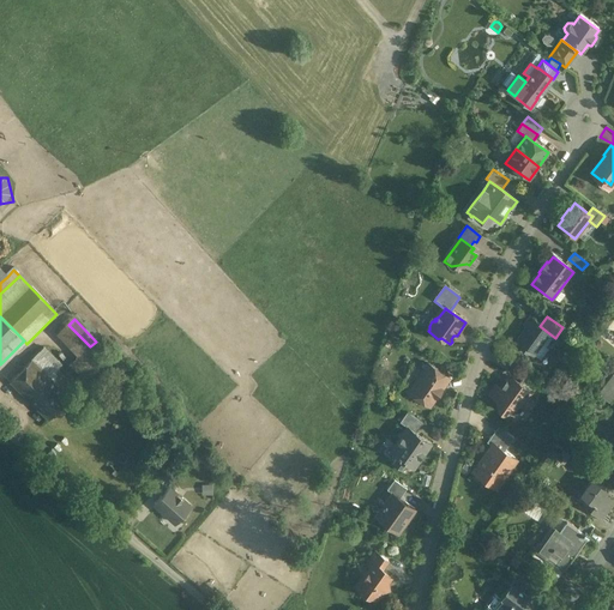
[(533,321),(516,344),(524,350),(523,351),(525,352),(527,351),(541,362),(548,351),(542,346),(551,334),(540,326),(533,321)]
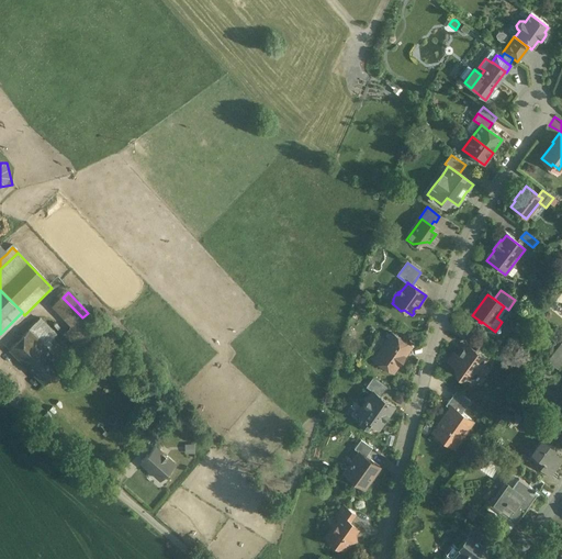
[(82,317),(63,298),(54,306),(74,326),(82,317)]
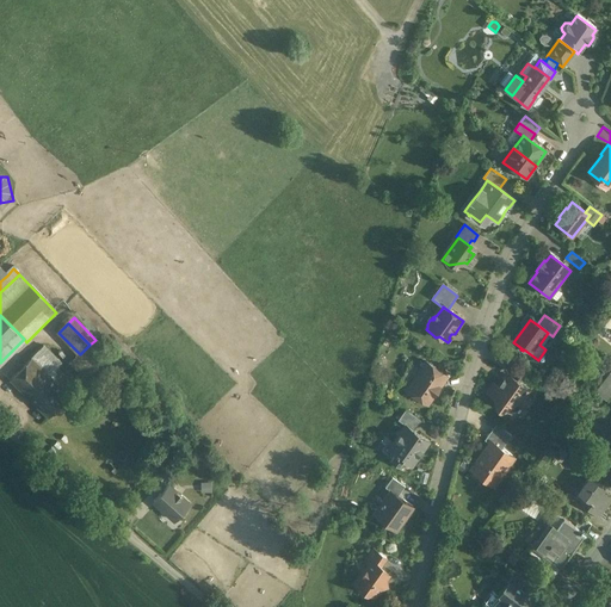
[(80,354),(72,364),(78,370),(88,379),(104,363),(98,355),(104,348),(96,340),(90,345),(80,354)]
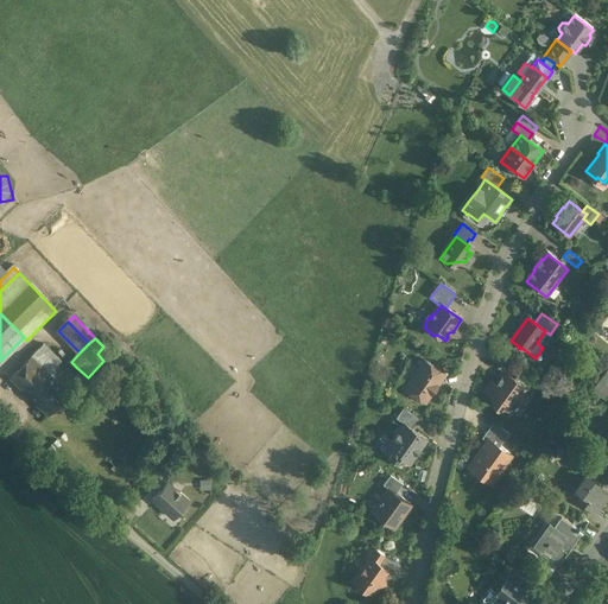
[(61,363),(43,347),(31,358),(49,375),(61,363)]
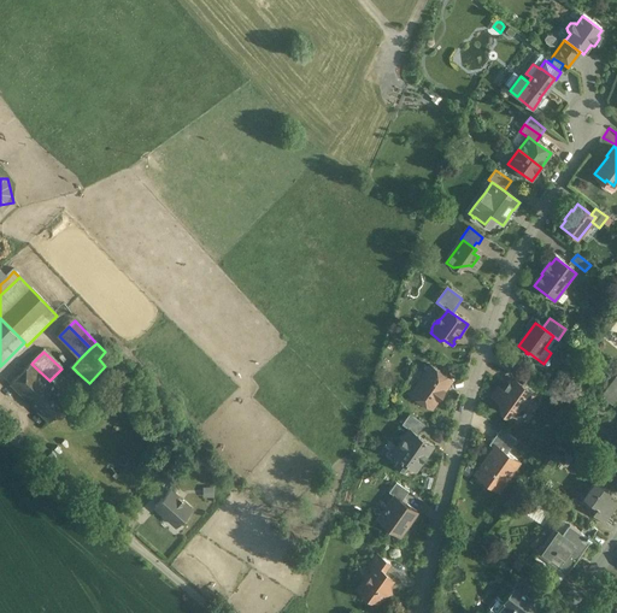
[(50,381),(31,364),(31,365),(11,384),(10,385),(11,387),(50,424),(71,401),(50,381)]
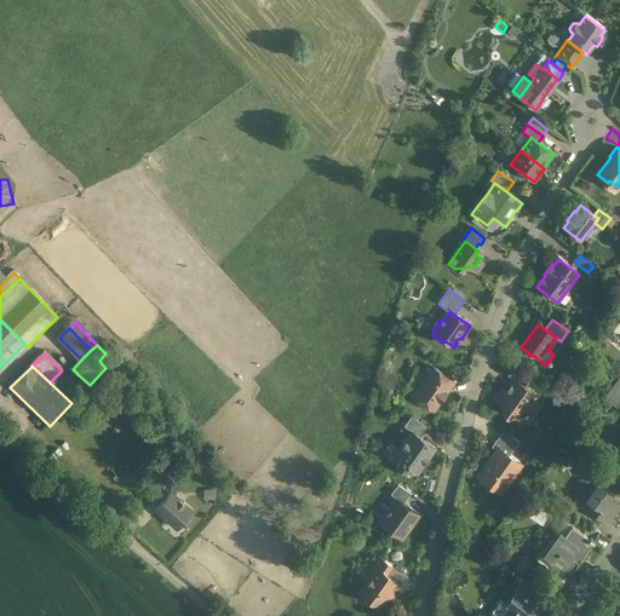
[(73,381),(62,370),(50,383),(72,403),(90,385),(79,375),(73,381)]
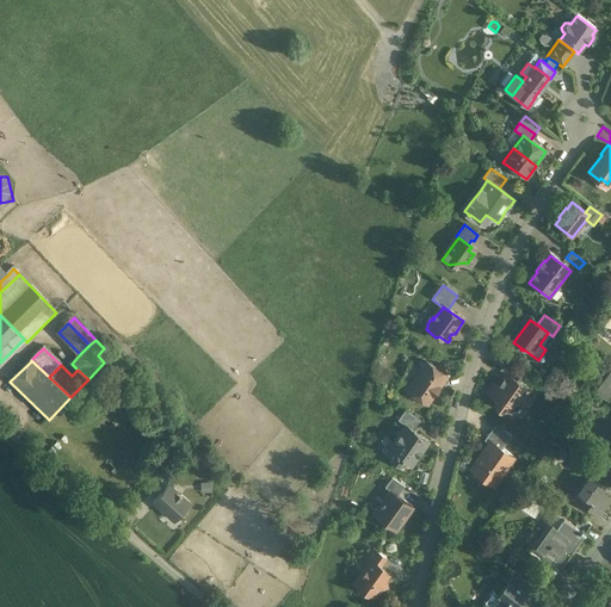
[(426,365),(407,391),(427,406),(446,379),(426,365)]
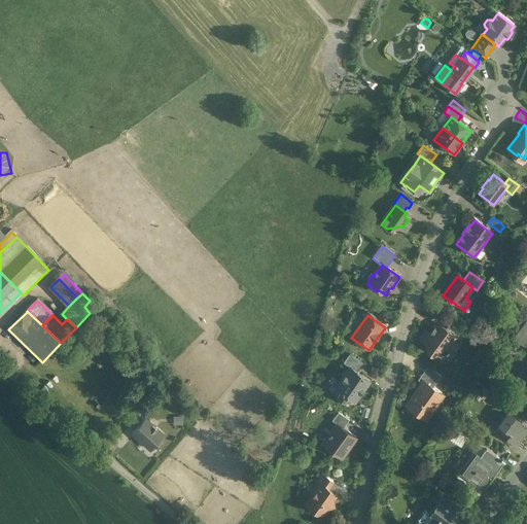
[(462,330),(452,322),(445,332),(446,333),(447,332),(456,339),(462,330)]
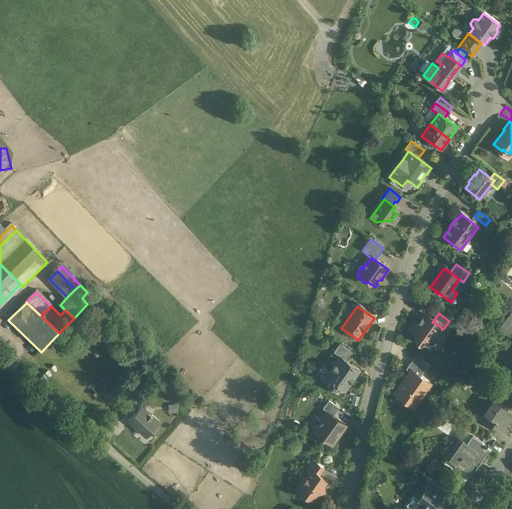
[(511,315),(499,330),(508,337),(511,331),(511,315)]
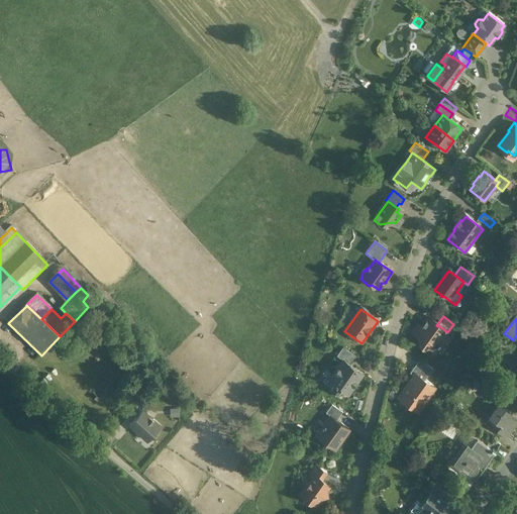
[(428,322),(425,327),(423,326),(415,337),(421,341),(419,343),(420,346),(423,349),(427,349),(428,347),(433,351),(439,343),(442,345),(445,345),(448,341),(447,338),(444,336),(447,332),(438,325),(437,326),(435,328),(428,322)]
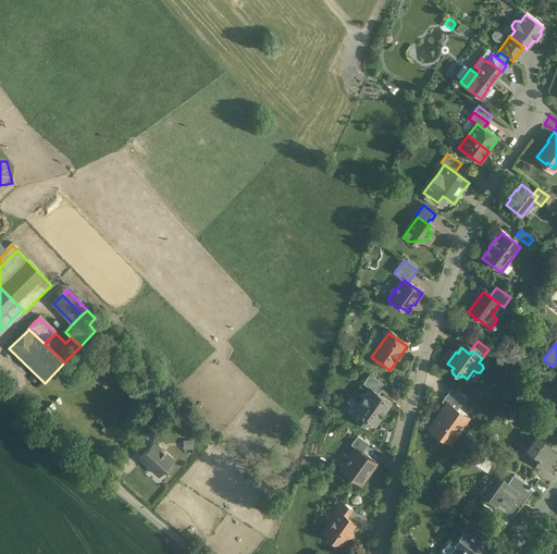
[(130,369),(120,358),(113,365),(124,376),(130,369)]
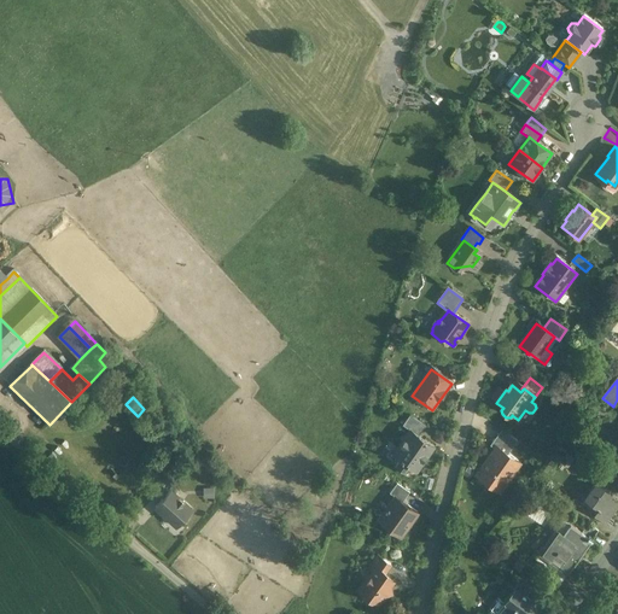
[(108,409),(94,408),(93,421),(106,422),(108,409)]
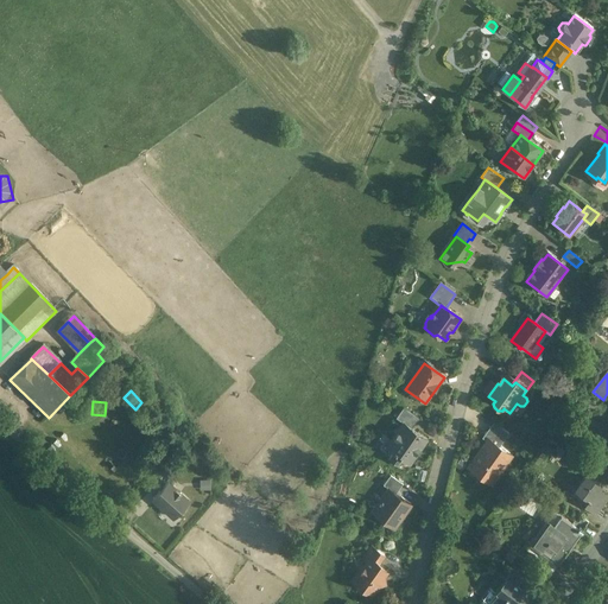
[(418,420),(403,409),(396,420),(404,425),(411,431),(418,420)]
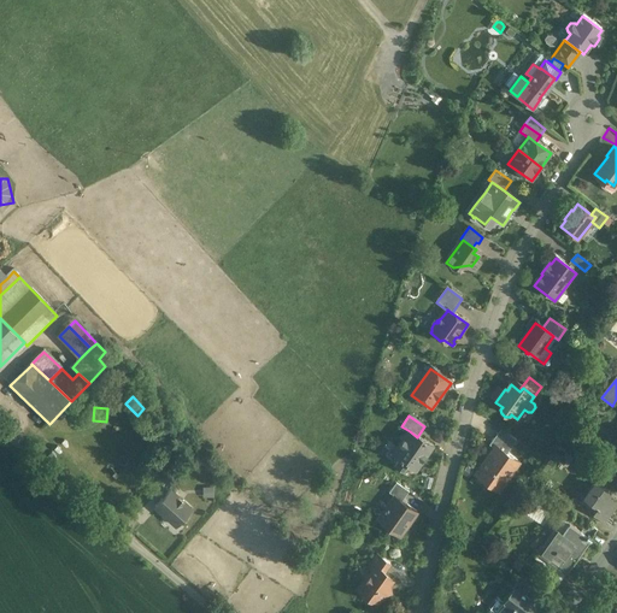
[(417,437),(410,431),(392,455),(399,460),(397,464),(398,465),(395,469),(403,473),(405,470),(407,471),(410,467),(416,472),(433,448),(417,437)]
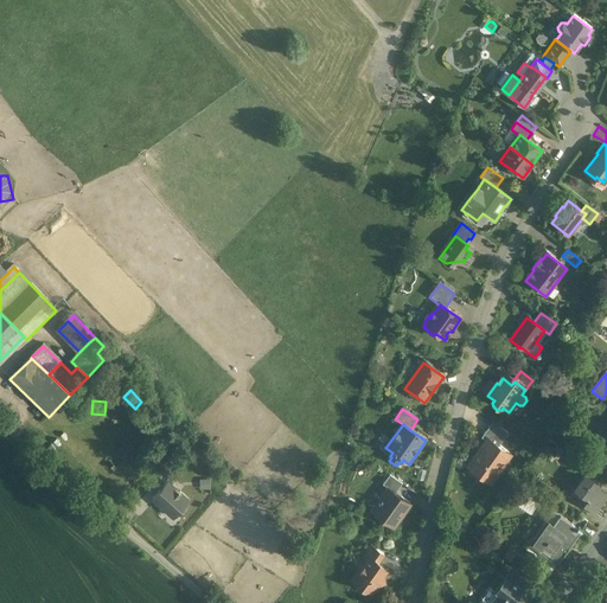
[(493,424),(481,440),(490,447),(491,444),(498,449),(508,436),(493,424)]
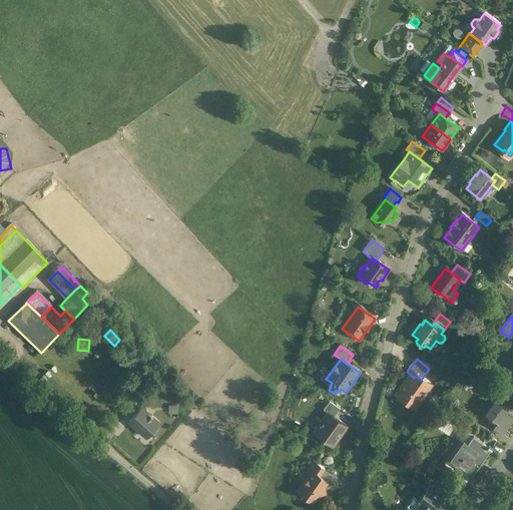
[(512,374),(511,373),(503,383),(512,390),(512,374)]
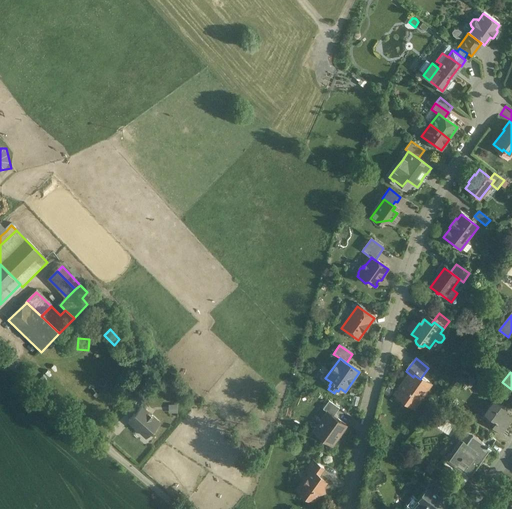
[(420,379),(414,375),(413,377),(410,381),(408,379),(396,395),(411,406),(416,399),(419,401),(430,386),(420,379)]
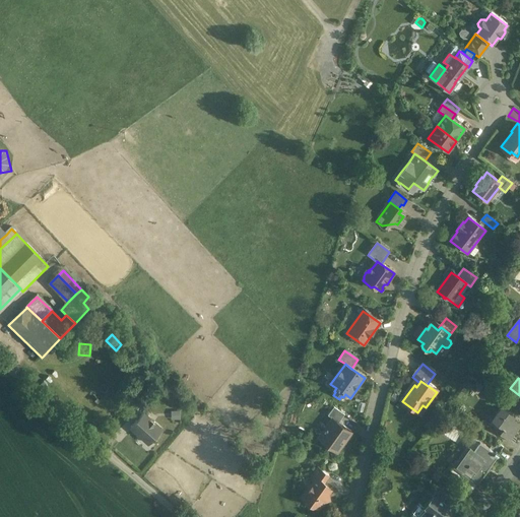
[(476,384),(471,390),(475,394),(481,387),(476,384)]
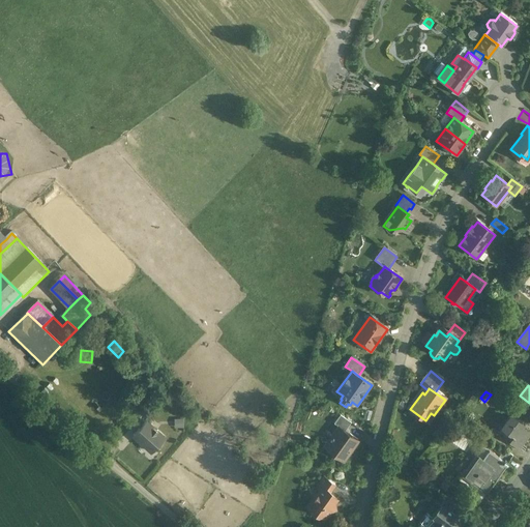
[(351,423),(341,415),(334,425),(339,428),(340,428),(345,432),(351,423)]
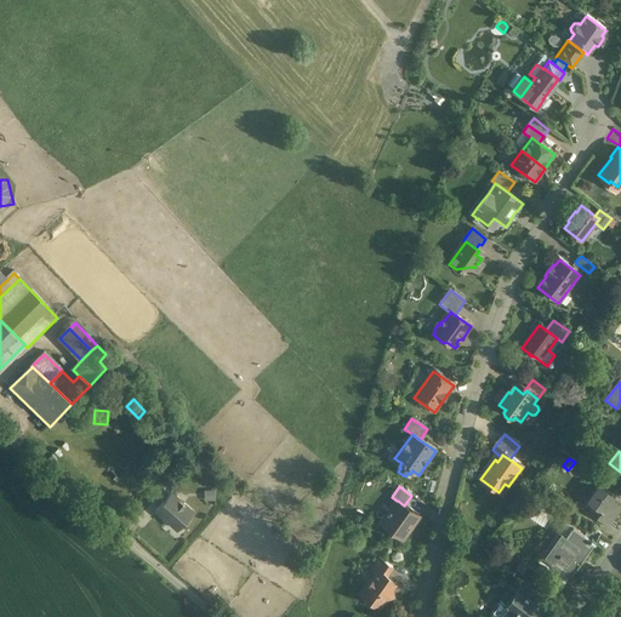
[(614,498),(598,486),(587,501),(600,510),(599,512),(600,513),(597,516),(608,525),(620,507),(613,501),(614,498)]
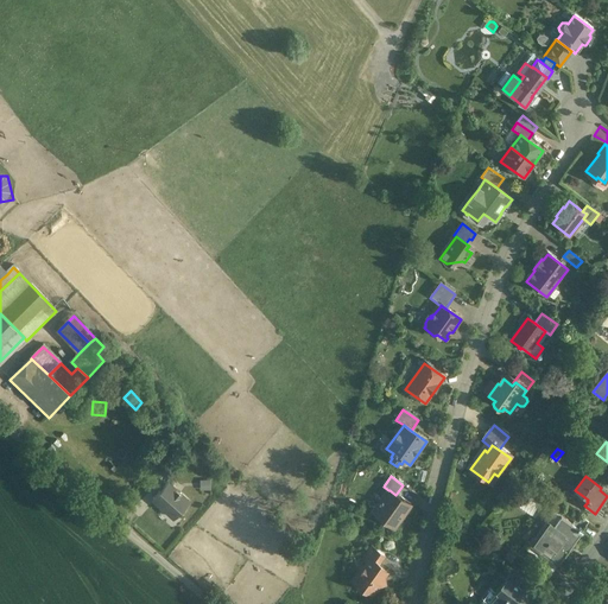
[(168,484),(153,501),(173,520),(189,503),(168,484)]
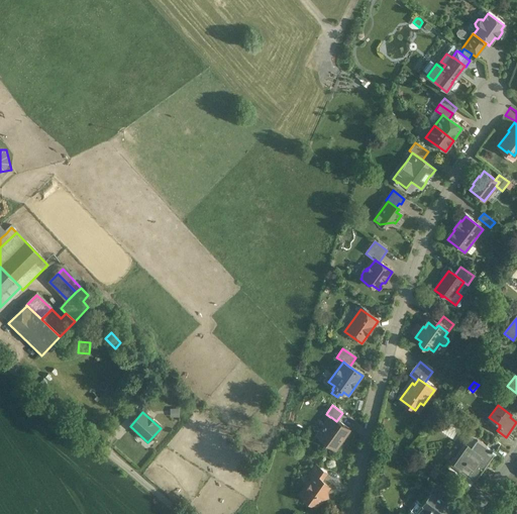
[(336,421),(331,417),(330,417),(316,437),(334,450),(349,430),(336,421)]
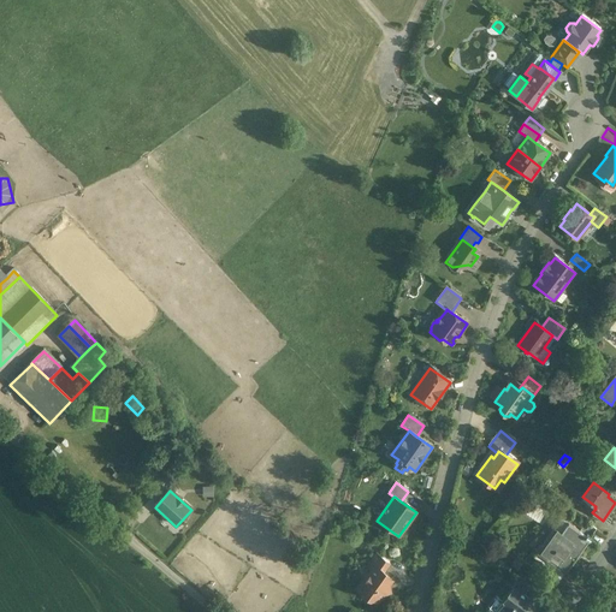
[(563,521),(544,548),(540,547),(534,556),(550,568),(554,562),(567,571),(588,540),(590,539),(586,536),(563,521)]
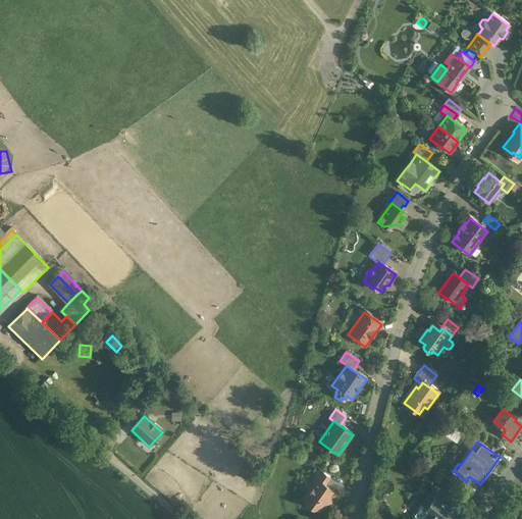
[(330,478),(319,470),(313,478),(317,481),(318,480),(325,485),(330,478)]
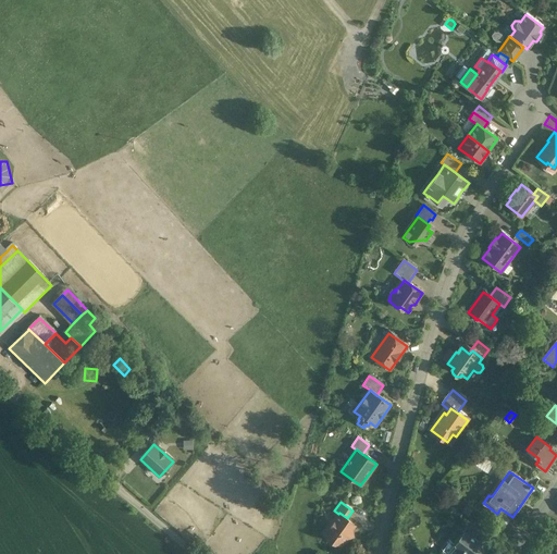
[(512,517),(500,508),(497,514),(493,520),(504,528),(512,517)]
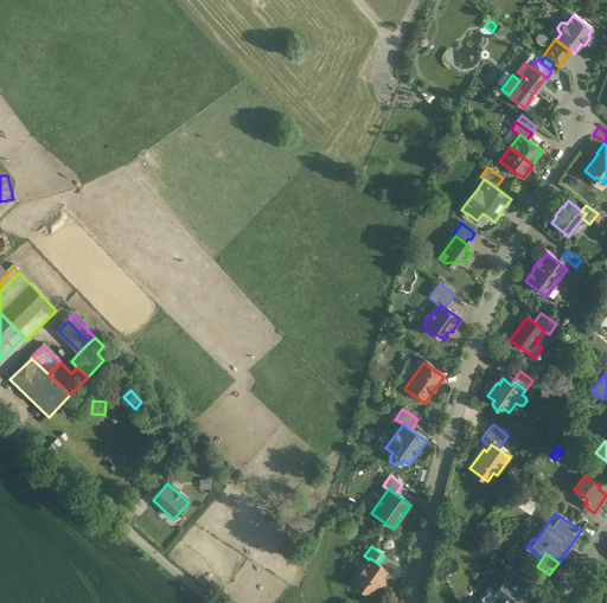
[(369,559),(352,582),(362,589),(365,588),(372,592),(379,584),(378,582),(385,573),(379,569),(378,565),(378,564),(370,558),(369,559)]
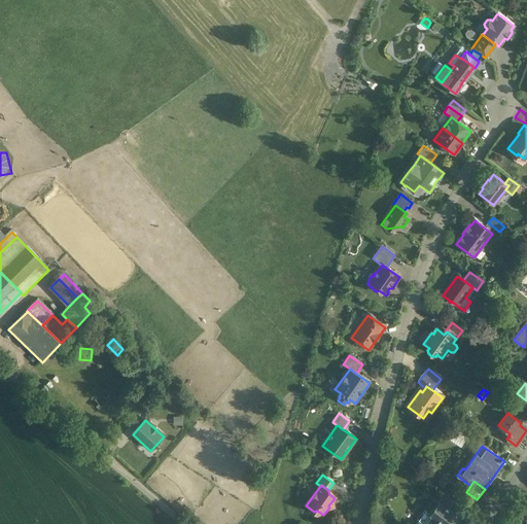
[(456,499),(446,492),(437,501),(438,502),(440,501),(449,509),(456,499)]
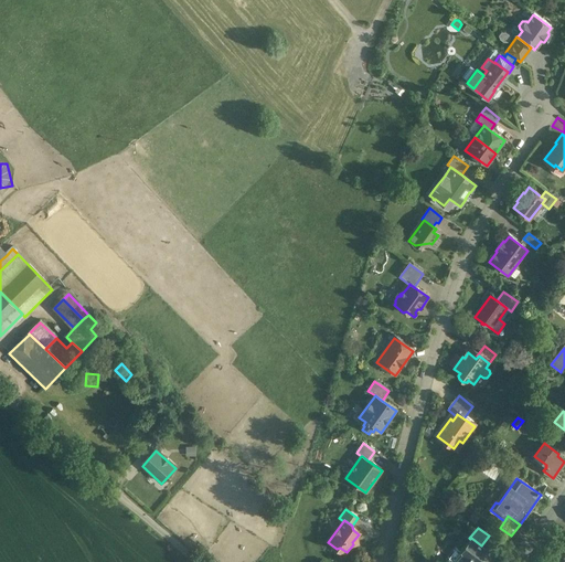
[(481,545),(471,538),(470,539),(460,552),(461,553),(456,561),(491,561),(496,557),(481,545)]
